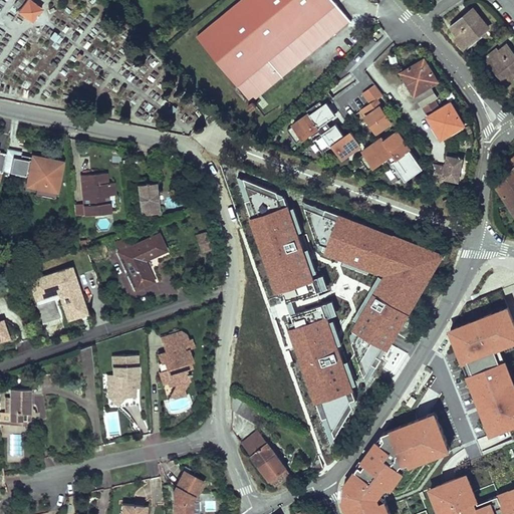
[(25,0),(17,11),(31,22),(42,8),(32,0),(25,0)]
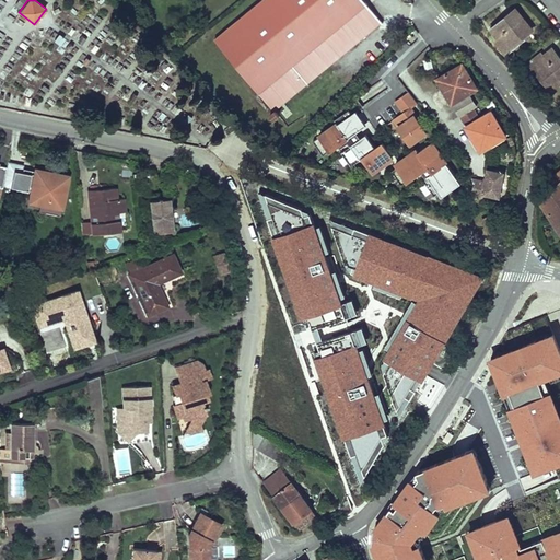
[(363,0),(261,0),(214,39),(273,112),(269,115),(273,120),(279,116),(275,111),(383,22),(363,0)]
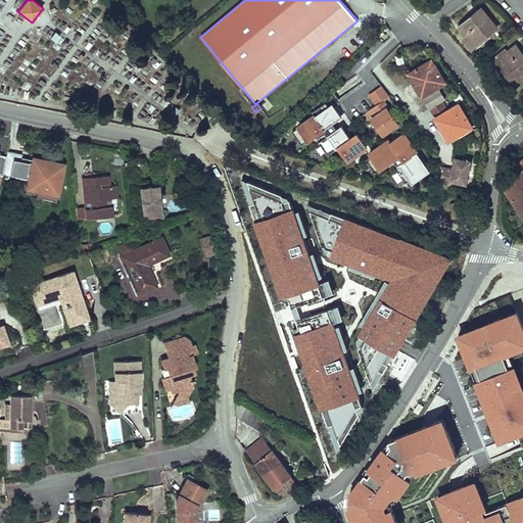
[(482,9),(460,28),(466,35),(474,46),(496,28),(490,19),(482,9)]
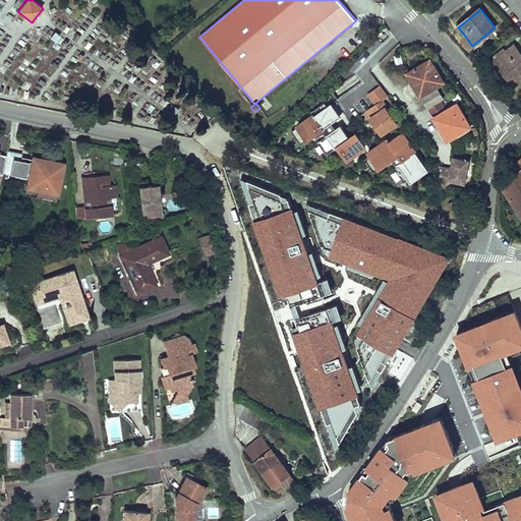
[(472,46),(464,35),(461,37),(470,48),(472,46)]
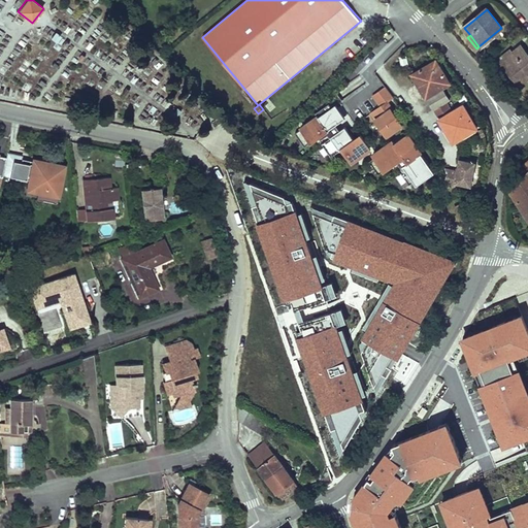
[(514,52),(502,61),(520,84),(527,77),(527,55),(521,46),(514,52)]
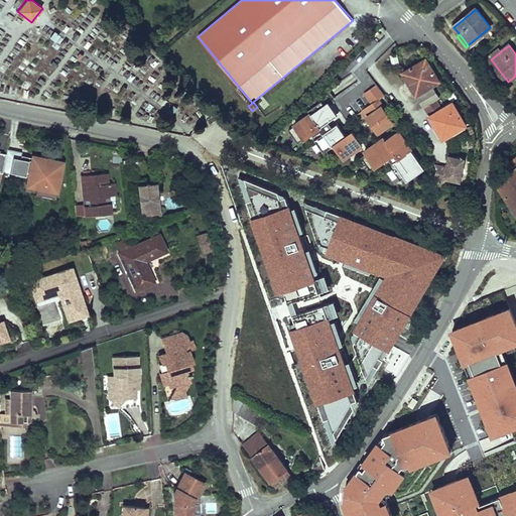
[(489,56),(491,59),(502,50),(500,48),(489,56)]
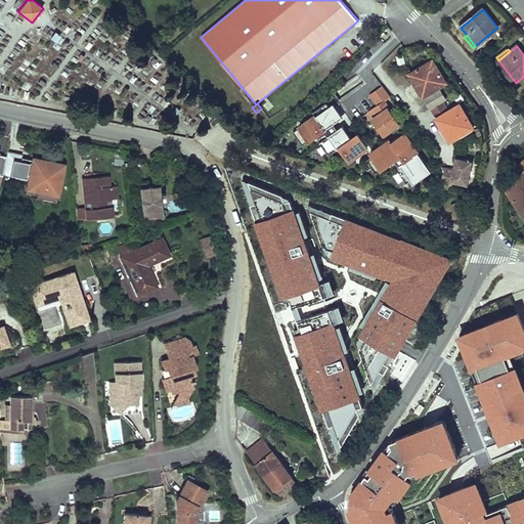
[(432,58),(408,73),(415,83),(419,81),(427,93),(446,82),(432,58)]
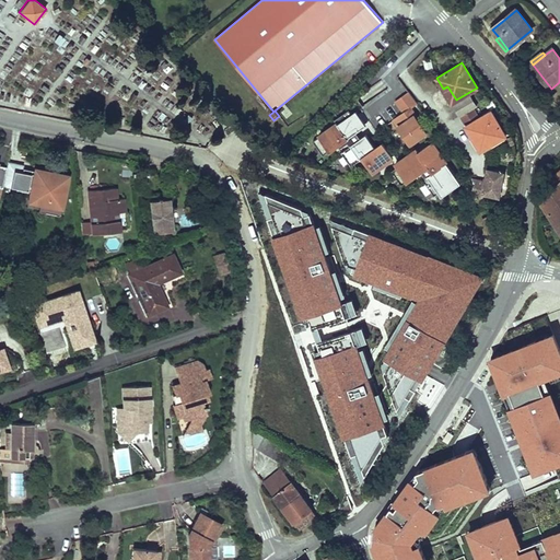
[(447,86),(443,89),(451,103),(456,100),(447,86)]
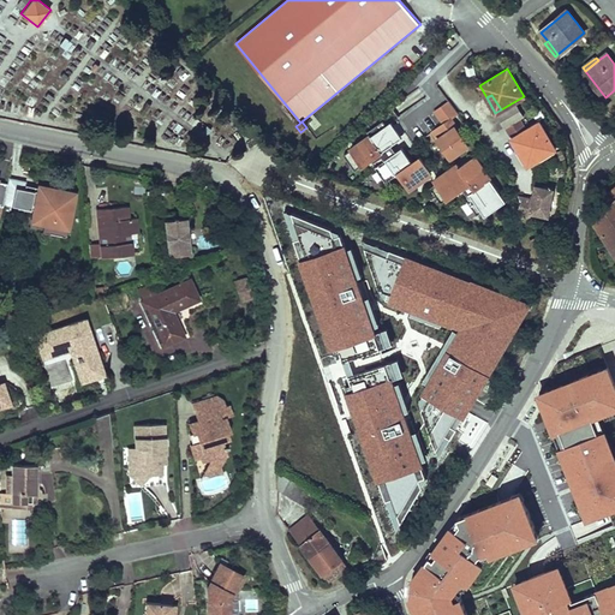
[(434,112),(443,124),(451,119),(458,114),(448,101),(434,112)]
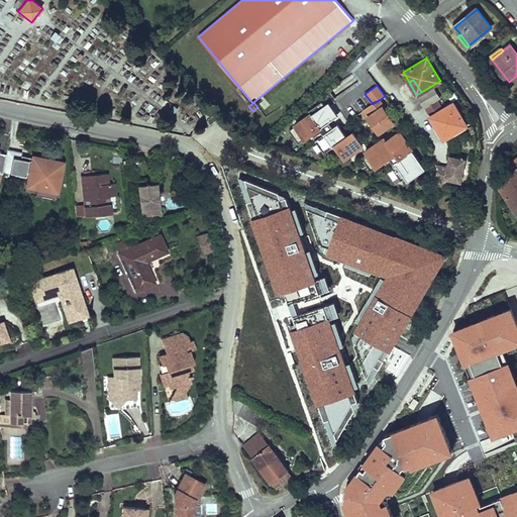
[(440,97),(433,86),(418,96),(425,106),(440,97)]
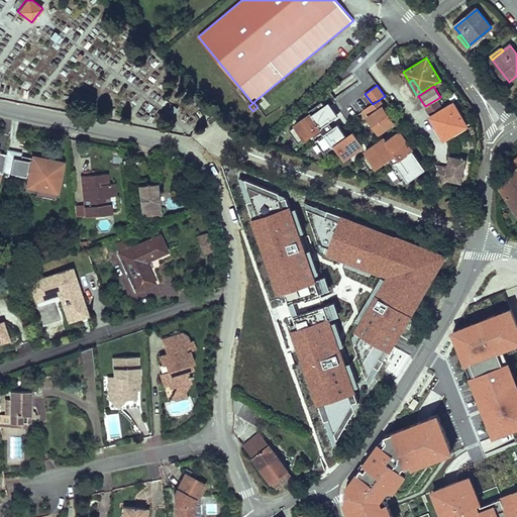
[(328,97),(322,101),(333,118),(340,114),(328,97)]
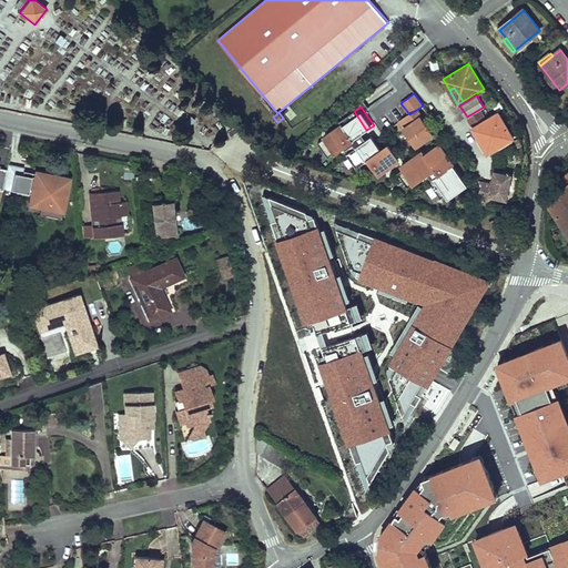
[(409,114),(398,122),(416,146),(433,134),(421,119),(422,118),(416,110),(409,114)]
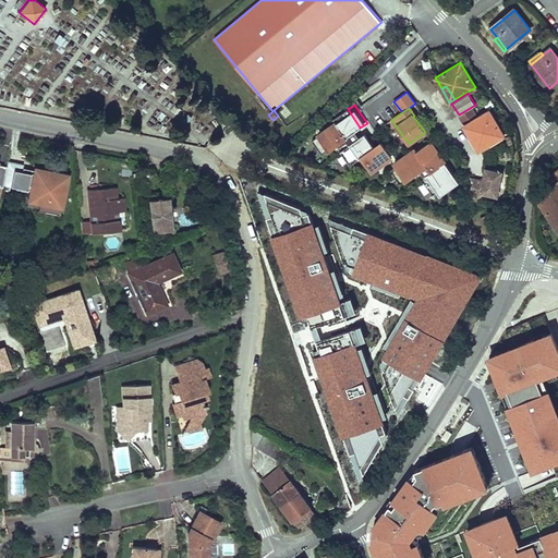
[(464,124),(463,125),(470,136),(475,133),(483,147),(504,134),(488,110),(476,118),(471,108),(459,116),(464,124)]
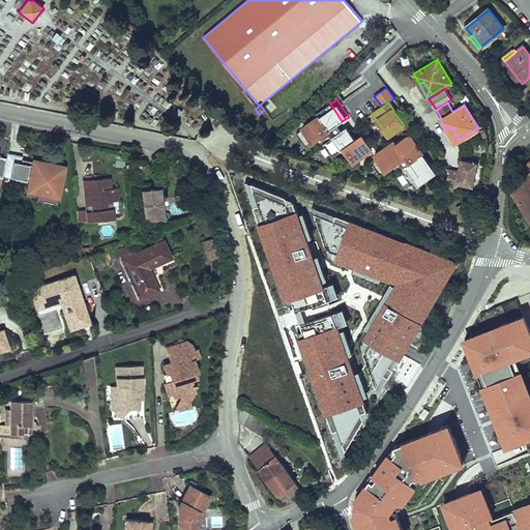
[(331,128),(342,121),(330,104),(316,113),(319,117),(295,133),(304,146),(327,131),(328,133),(332,129),(331,128)]
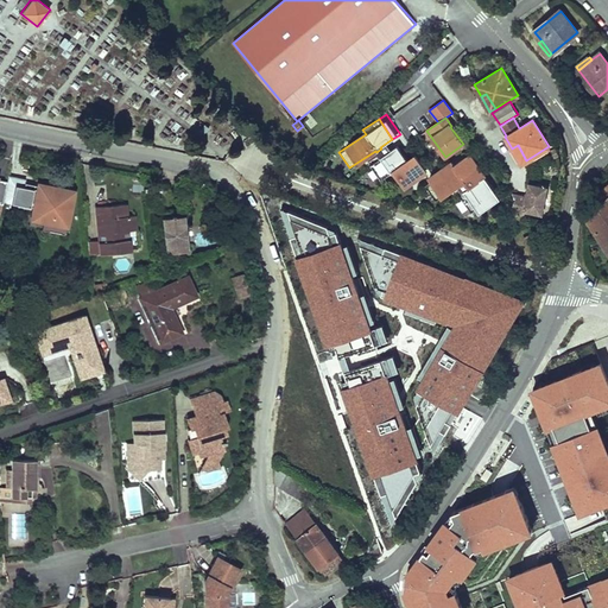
[(521,163),(526,160),(518,145),(512,149),(521,163)]
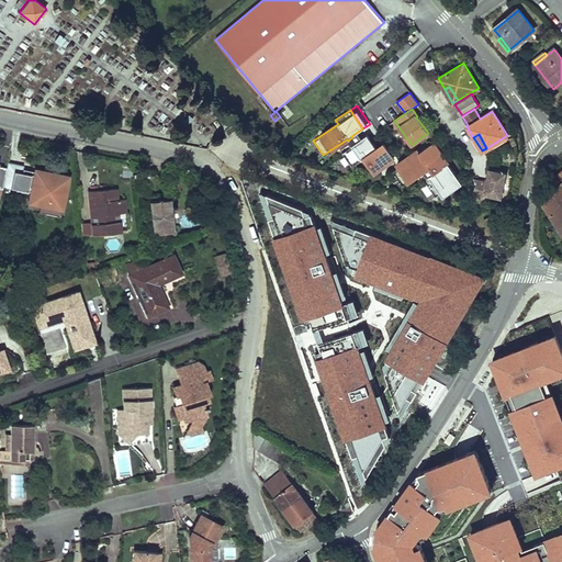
[(363,159),(374,176),(396,160),(384,143),(377,148),(367,135),(341,153),(351,167),(363,159)]
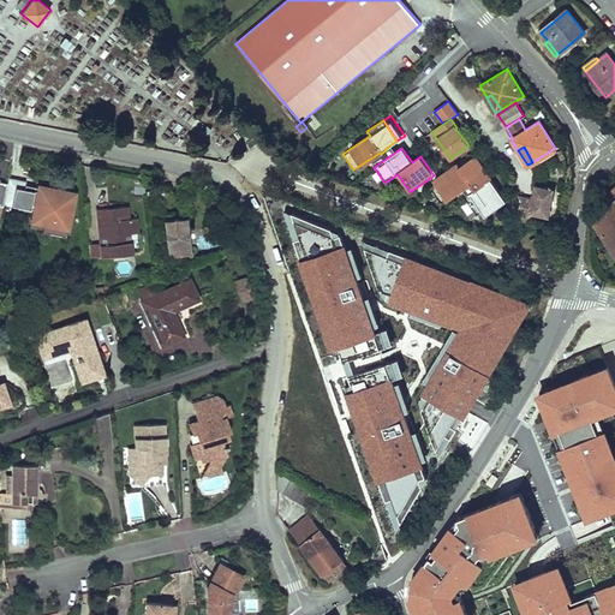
[(487,171),(476,155),(455,169),(469,190),(466,191),(469,193),(464,197),(476,214),(502,196),(485,172),(487,171)]
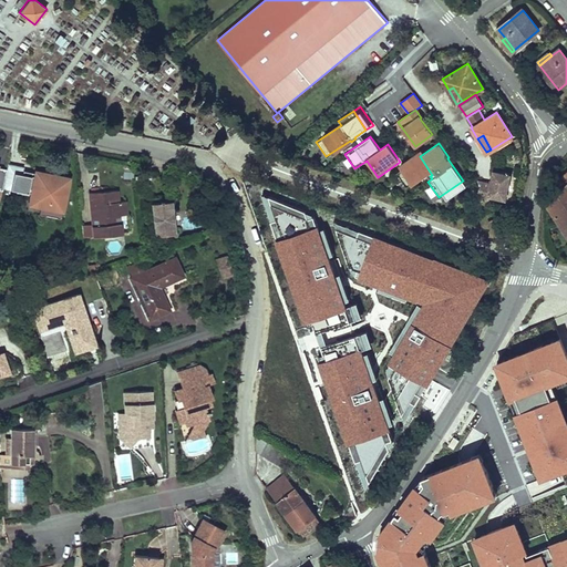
[(426,173),(416,160),(397,173),(406,187),(426,173)]
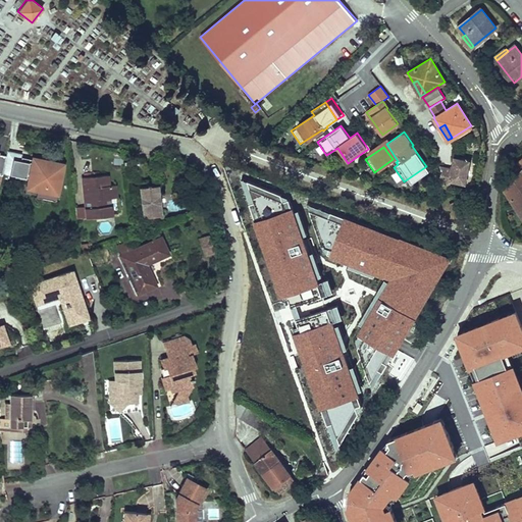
[(28,163),(19,161),(20,154),(5,151),(4,156),(1,173),(17,176),(16,178),(24,179),(24,178),(28,163)]
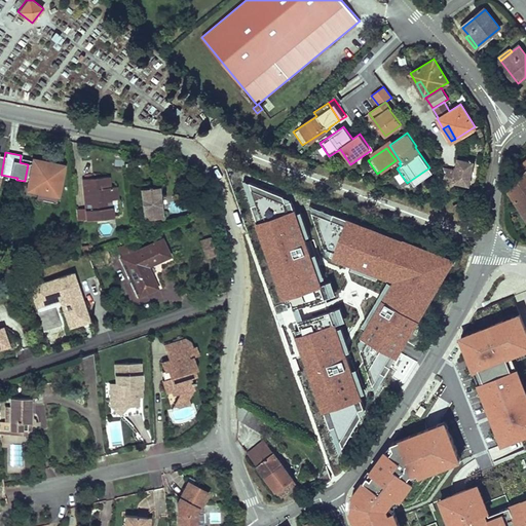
[(25,192),(36,194),(35,199),(54,203),(55,197),(59,198),(65,164),(31,158),(30,164),(28,164),(25,180),(27,180),(25,192)]
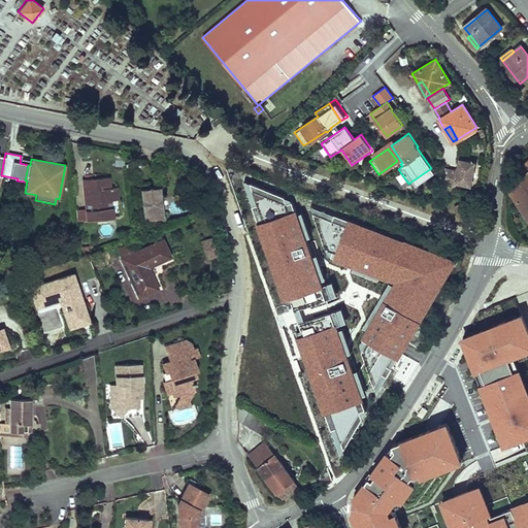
[(470,185),(475,162),(460,159),(458,170),(446,168),(447,172),(442,183),(455,185),(455,182),(470,185)]
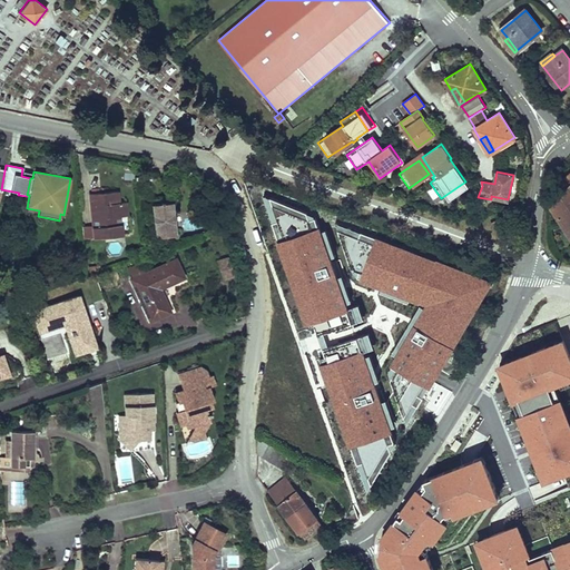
[(159,175),(143,173),(145,190),(161,189),(160,182),(159,175)]
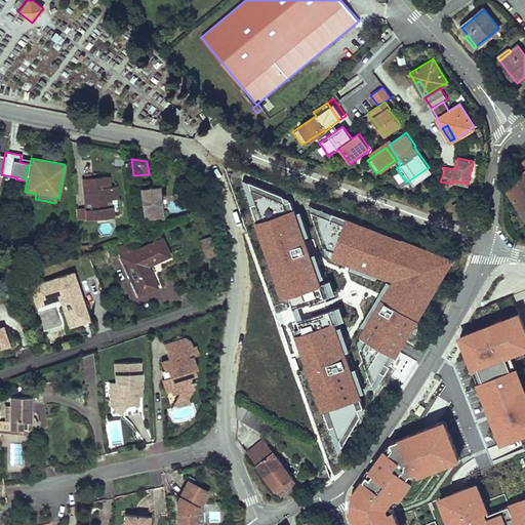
[(524,167),(521,163),(507,187),(524,214),(524,167)]
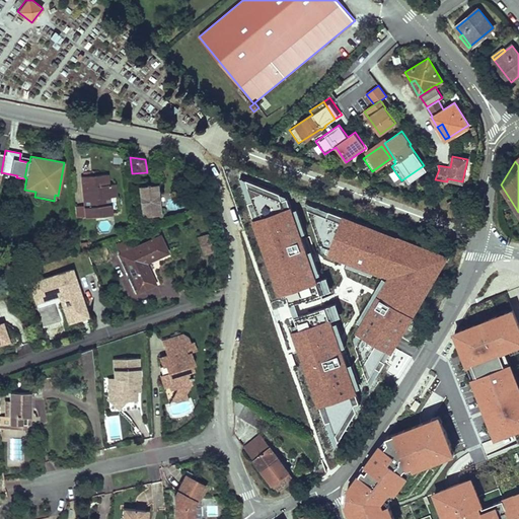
[(107,173),(81,176),(84,205),(85,217),(105,215),(103,197),(109,197),(116,197),(115,183),(108,184),(107,173)]
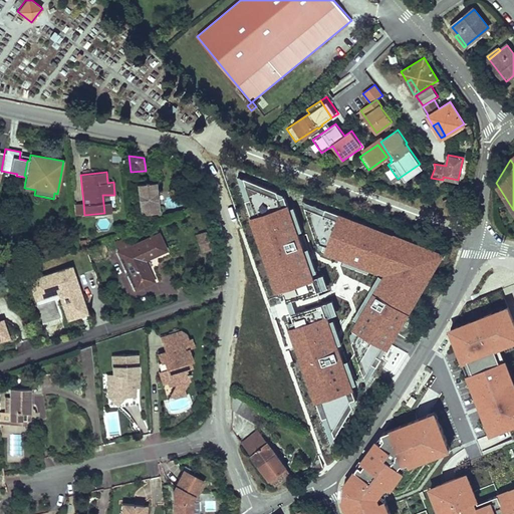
[(140,204),(141,214),(158,212),(155,183),(138,184),(139,195),(140,199),(137,200),(137,205),(140,204)]
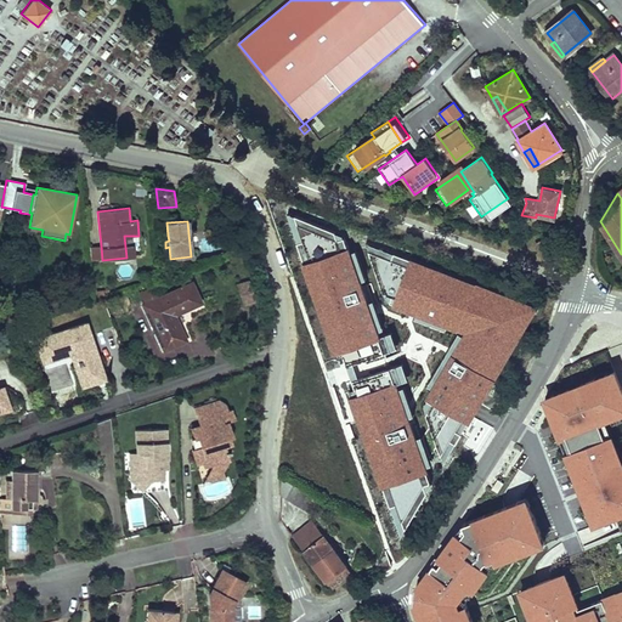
[(536,243),(543,258),(555,252),(548,237),(536,243)]
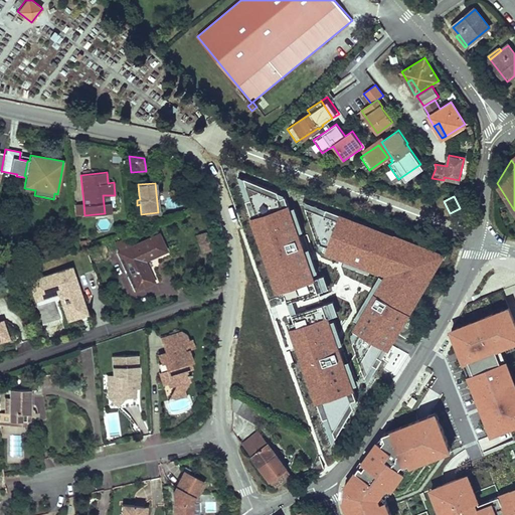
[(84,215),(83,203),(74,204),(76,216),(84,215)]
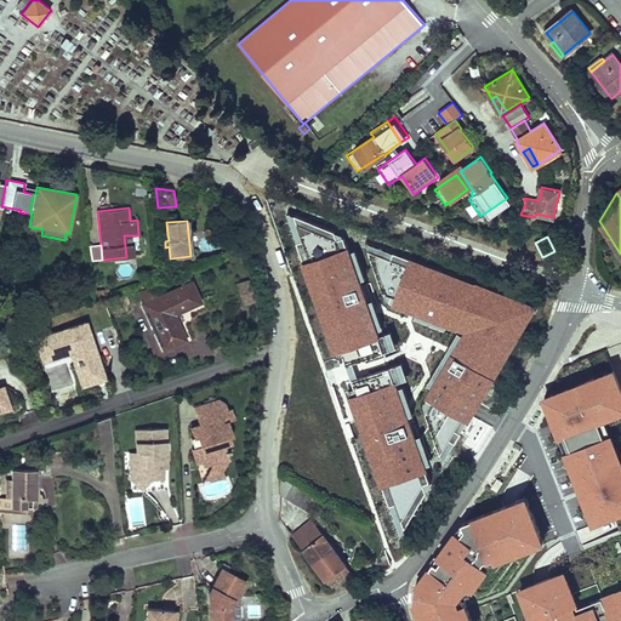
[(439,314),(389,300),(393,286),(358,277),(351,301),(377,309),(374,322),(371,320),(368,331),(377,335),(375,342),(410,352),(412,343),(428,348),(439,314)]
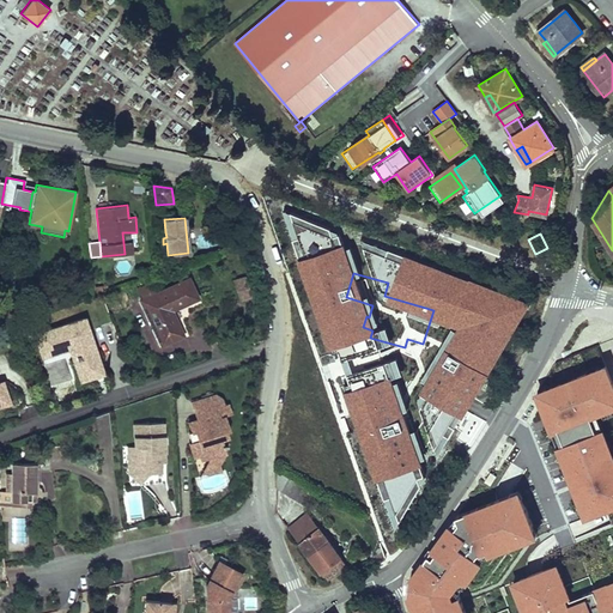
[(246,277),(234,280),(240,299),(252,296),(246,277)]
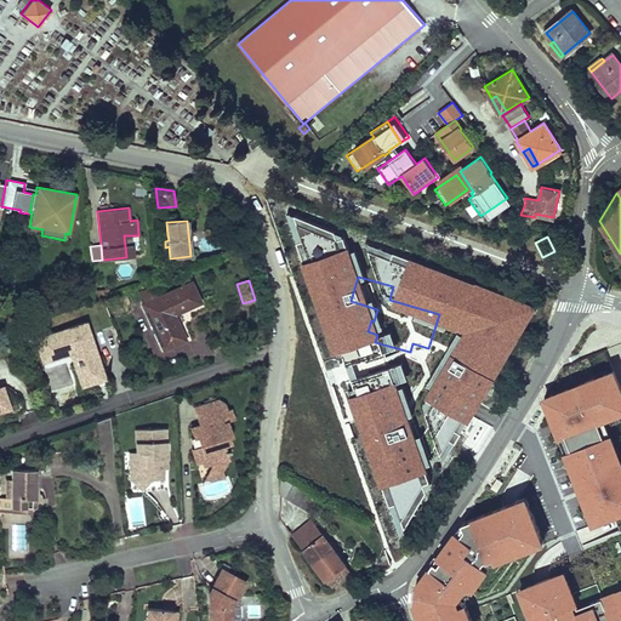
[(143,305),(164,349),(186,340),(174,314),(200,302),(192,283),(178,289),(181,294),(170,298),(167,294),(143,305)]
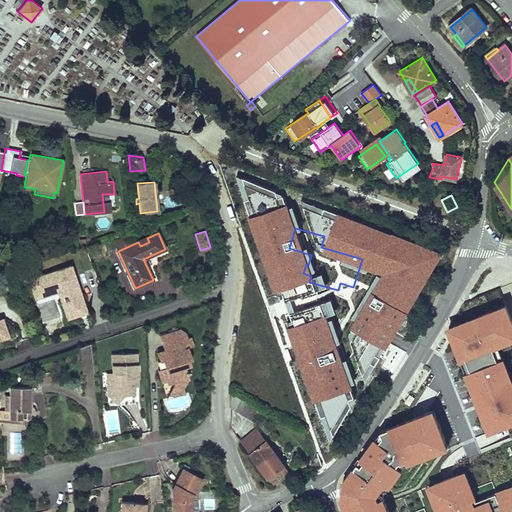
[(123,237),(113,241),(116,248),(126,244),(123,237)]
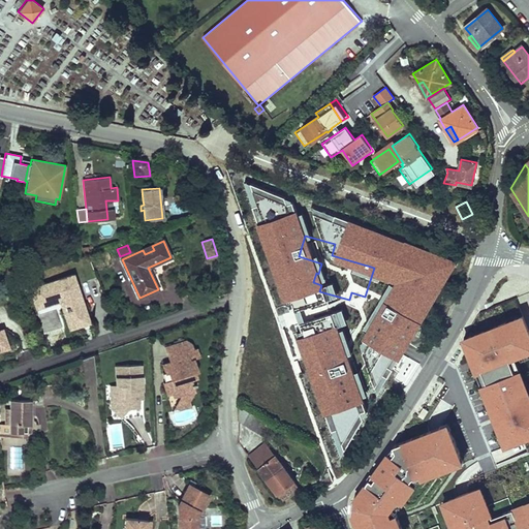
[(152,246),(143,250),(145,254),(154,250),(152,246)]
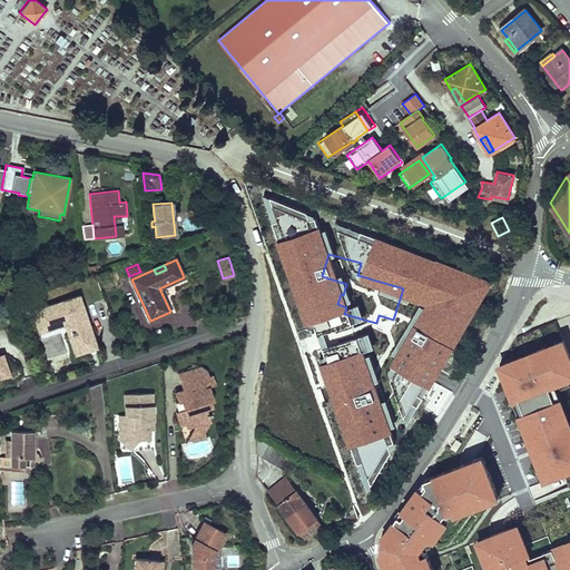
[(96,342),(79,295),(37,310),(43,326),(65,320),(70,322),(79,349),(96,342)]
